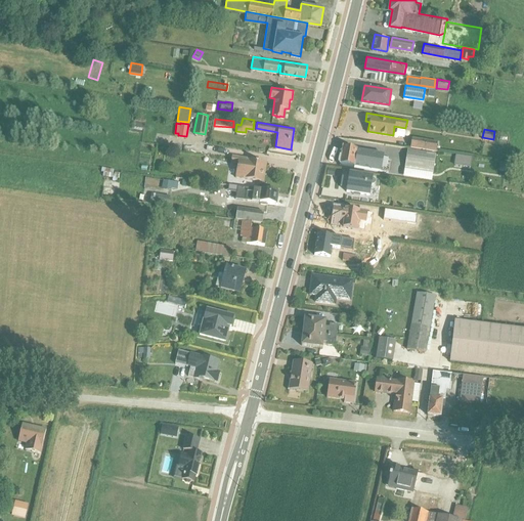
[(411,136),(409,146),(436,150),(437,140),(411,136)]
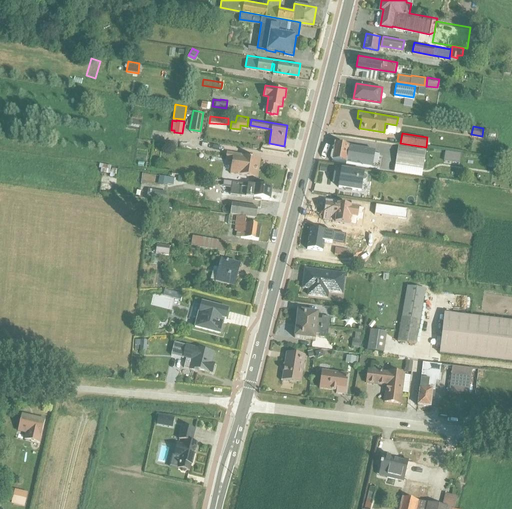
[(331,145),(329,154),(332,158),(332,159),(379,167),(381,154),(374,152),(375,149),(335,142),(335,143),(331,145)]
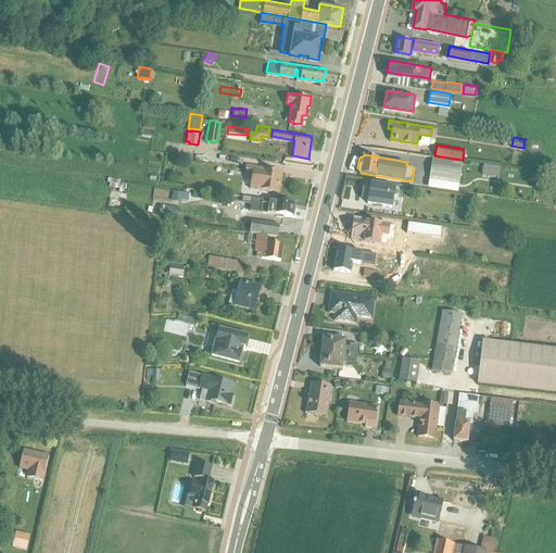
[(432,156),(428,185),(458,189),(462,161),(432,156)]
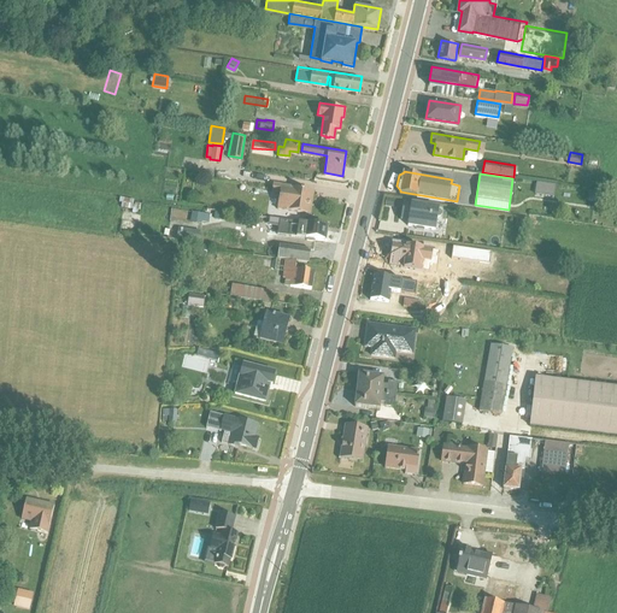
[(536,178),(534,190),(553,194),(556,182),(536,178)]
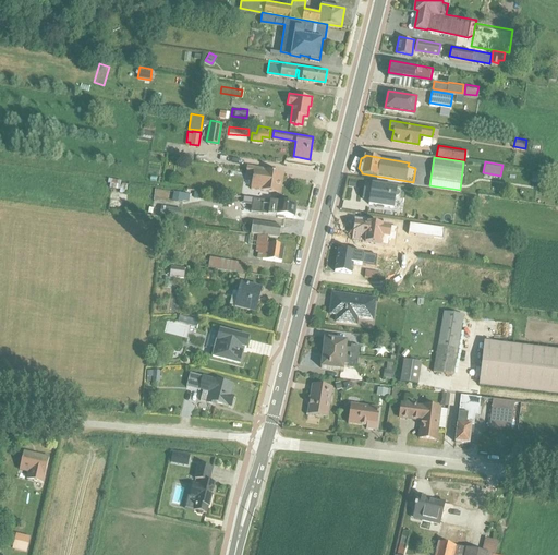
[(280,179),(282,179),(283,170),(247,165),(246,171),(253,172),(251,186),(278,191),(280,179)]
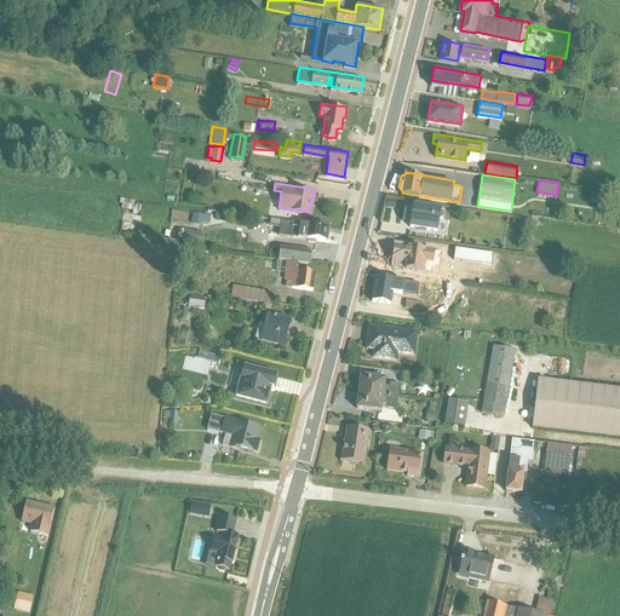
[(591,190),(590,200),(603,201),(604,191),(591,190)]
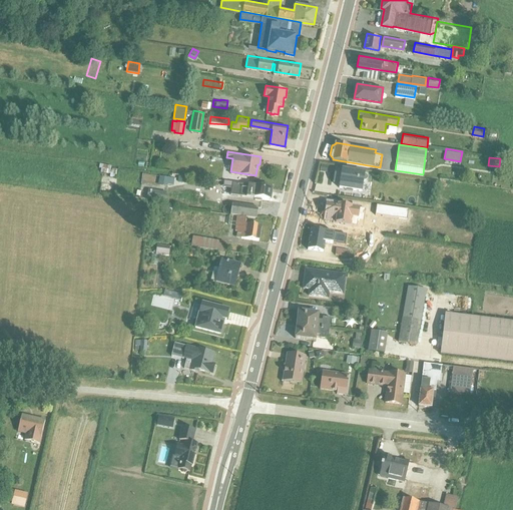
[(99,161),(99,165),(101,166),(100,170),(110,171),(109,175),(116,175),(116,168),(109,167),(109,163),(99,161)]
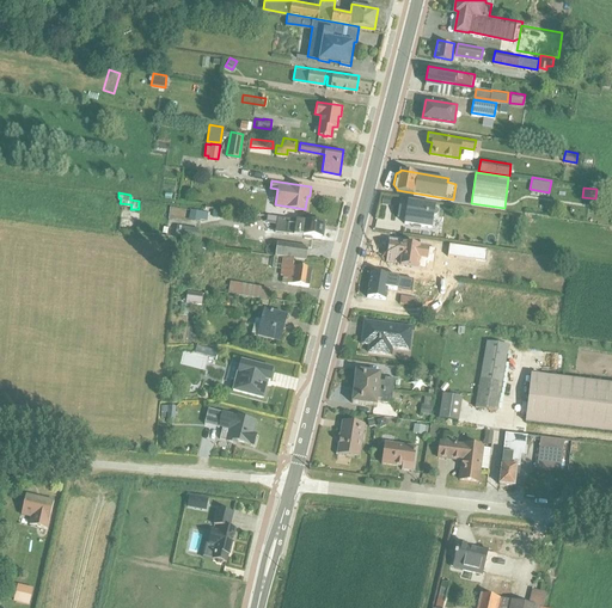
[(399,198),(397,214),(405,215),(404,221),(432,225),(434,212),(436,213),(438,210),(438,209),(438,207),(435,206),(435,204),(399,198)]
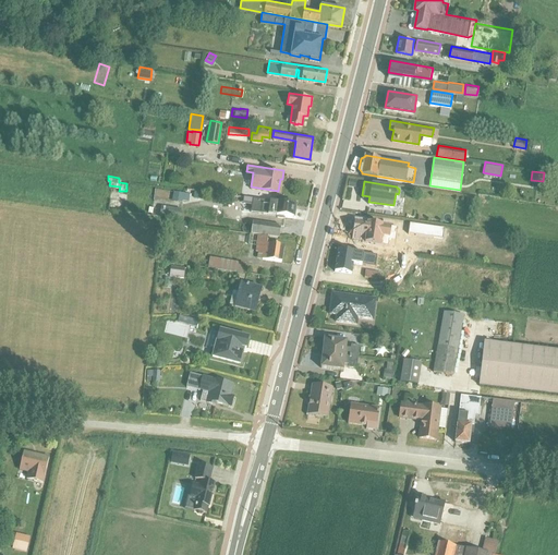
[(174,190),(173,198),(182,200),(183,191),(174,190)]
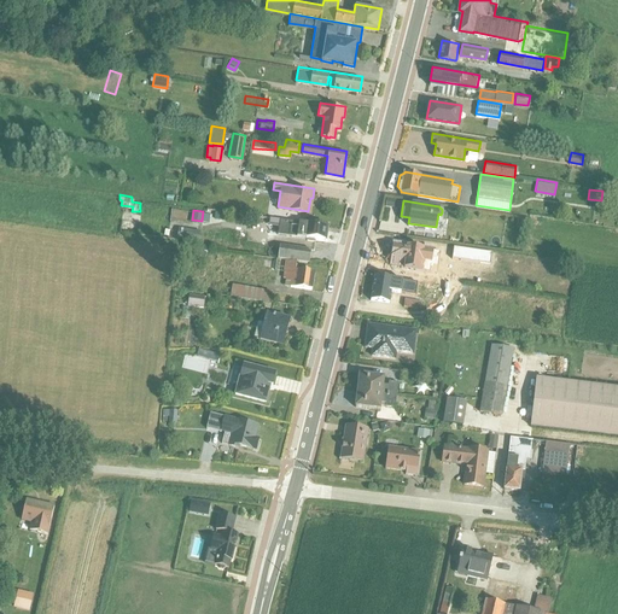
[(270,215),(269,222),(279,223),(278,232),(308,235),(307,238),(315,239),(315,238),(326,239),(328,223),(270,215)]
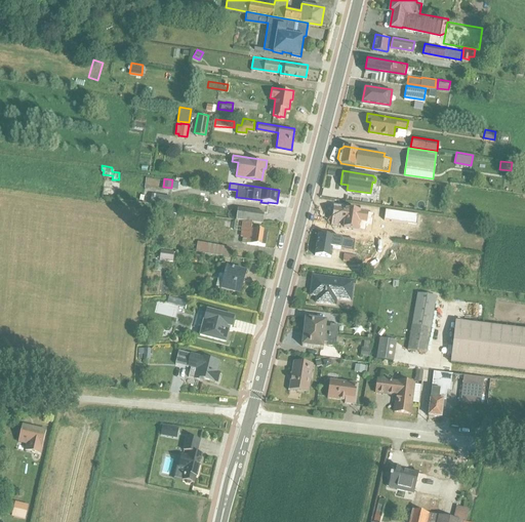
[(152,192),(151,201),(169,203),(170,194),(152,192)]
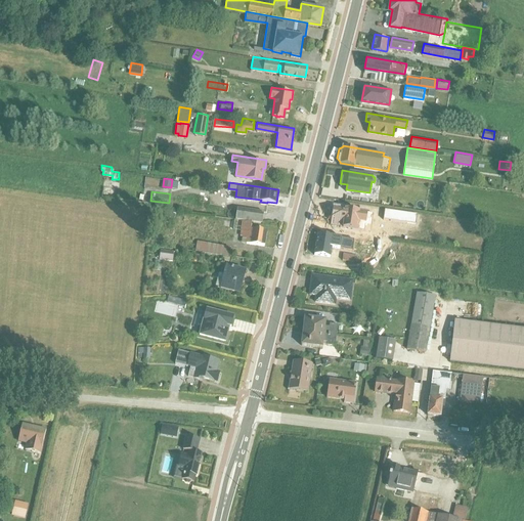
[(235,217),(242,218),(254,219),(262,221),(263,209),(236,206),(235,217)]
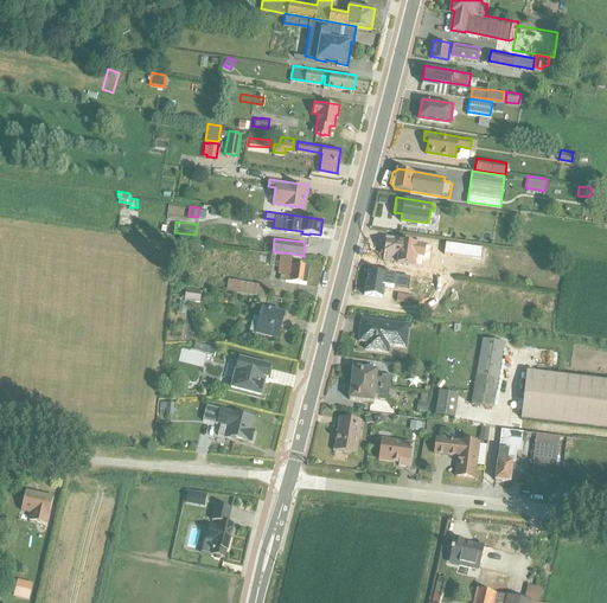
[(385,238),(383,255),(407,258),(407,256),(416,257),(417,245),(408,244),(409,242),(385,238)]
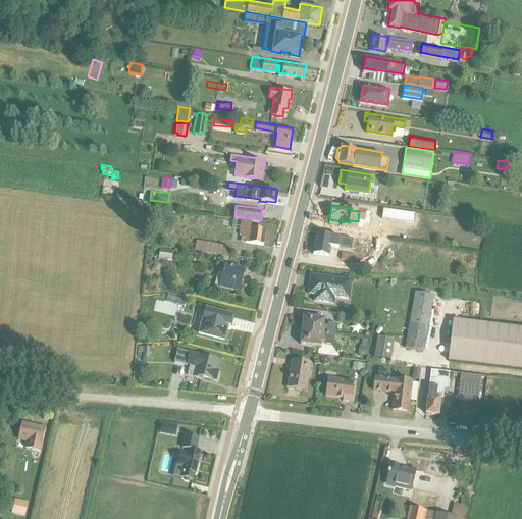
[(373,207),(372,213),(395,217),(396,208),(383,206),(383,209),(373,207)]
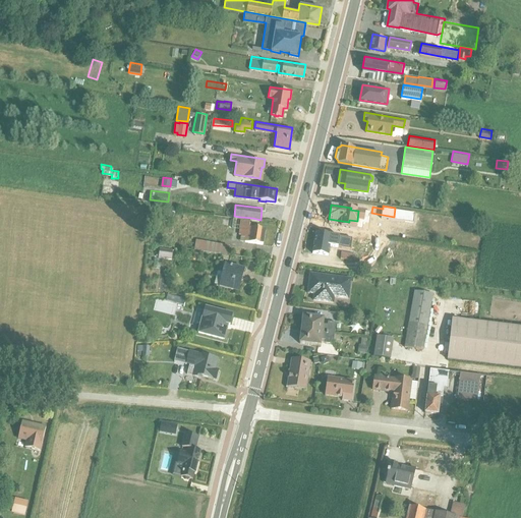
[(397,208),(396,217),(408,219),(410,210),(397,208)]
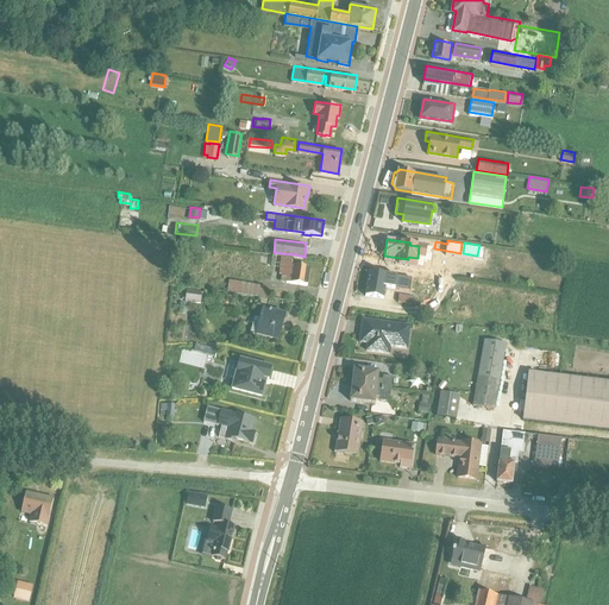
[(526,251),(525,258),(535,260),(534,268),(545,270),(546,262),(551,263),(552,256),(547,254),(547,253),(526,251)]
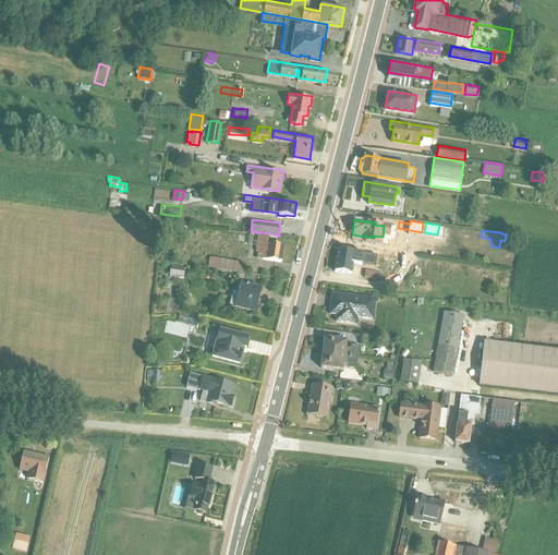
[(257,232),(251,231),(249,231),(247,242),(256,243),(257,232)]
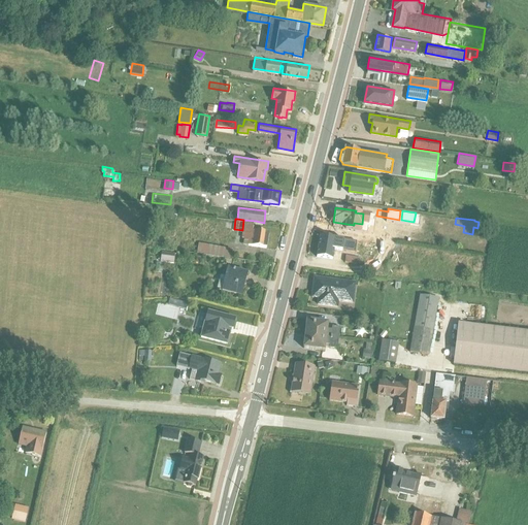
[(243,220),(242,230),(241,236),(244,236),(243,238),(249,238),(248,242),(266,245),(268,230),(254,228),(256,221),(243,220)]
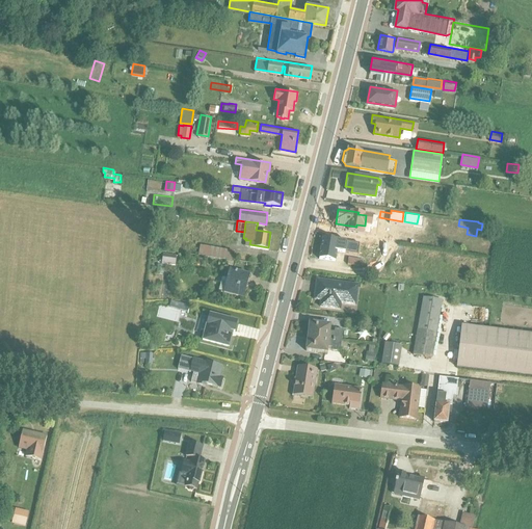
[(322,236),(320,252),(336,255),(337,249),(340,250),(341,242),(344,242),(343,244),(356,246),(357,237),(339,234),(338,238),(322,236)]
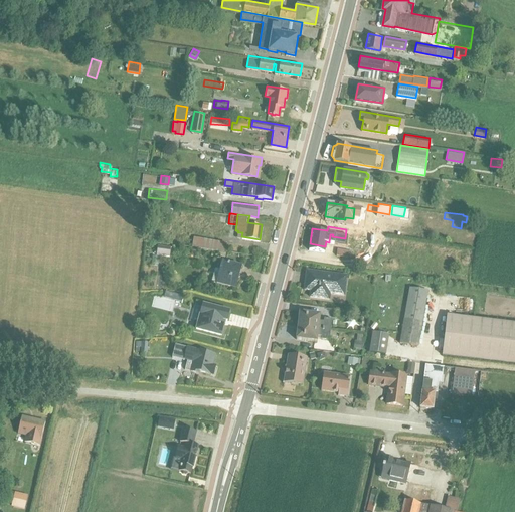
[(193,235),(192,244),(225,249),(226,240),(193,235)]
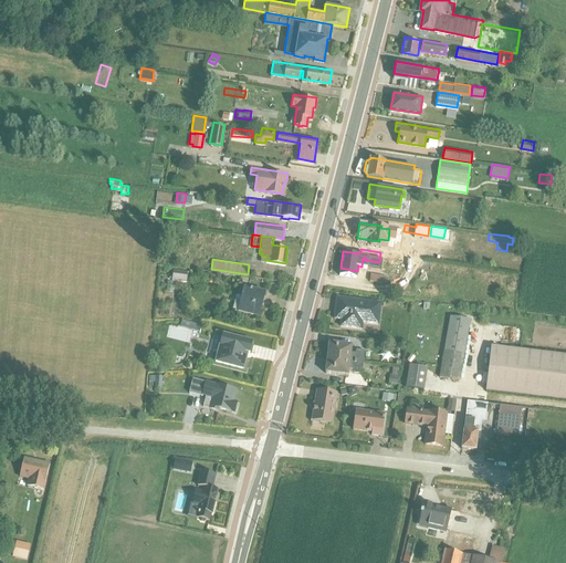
[(169,268),(168,272),(173,273),(173,278),(186,280),(187,270),(169,268)]
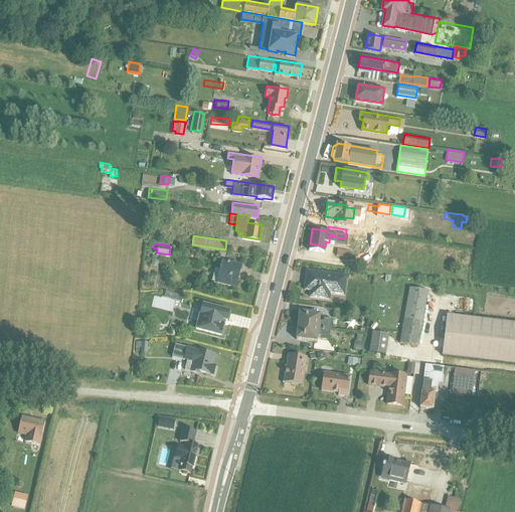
[(337,246),(337,253),(357,257),(358,249),(337,246)]
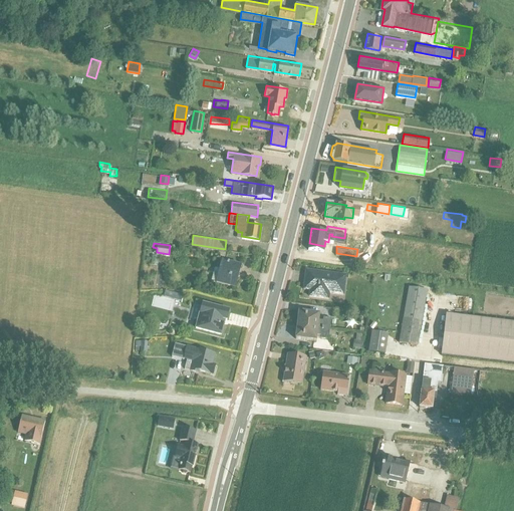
[(219,267),(216,279),(235,285),(241,263),(221,258),(219,267)]
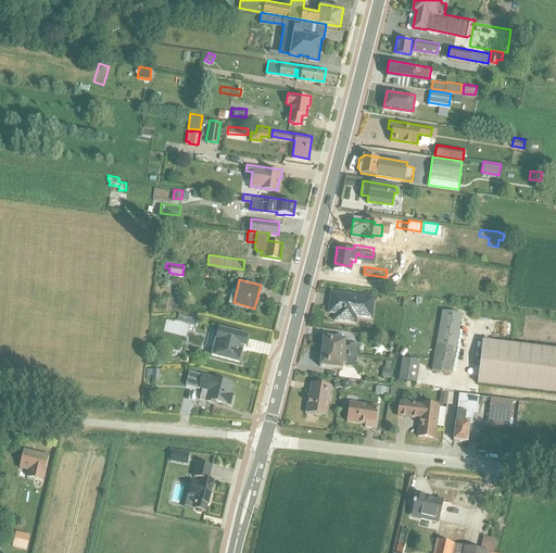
[(234,302),(237,289),(231,287),(228,301),(234,302)]
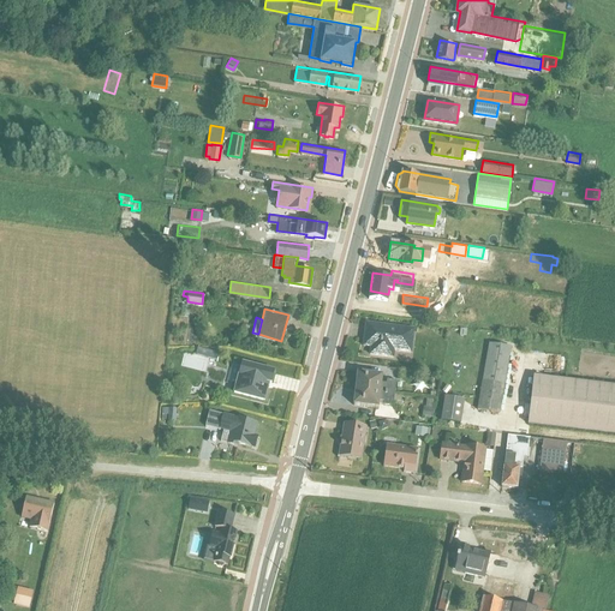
[(366,321),(363,342),(371,343),(370,351),(394,354),(394,348),(411,351),(415,327),(366,321)]
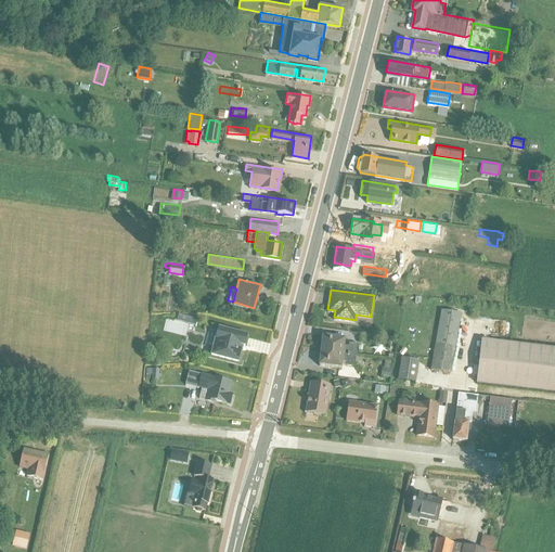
[(441,307),(430,368),(451,371),(461,310),(441,307)]
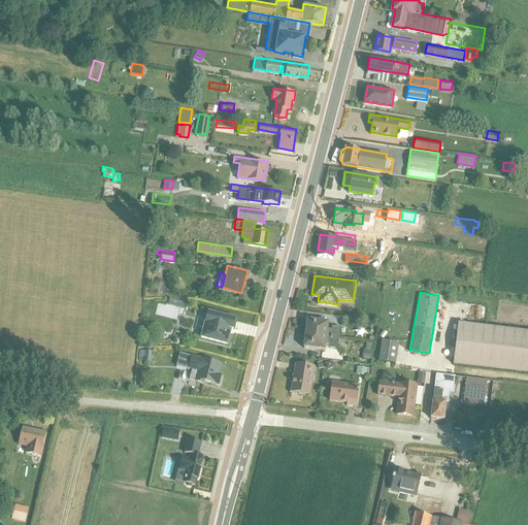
[(169,296),(168,301),(186,306),(188,300),(169,296)]
